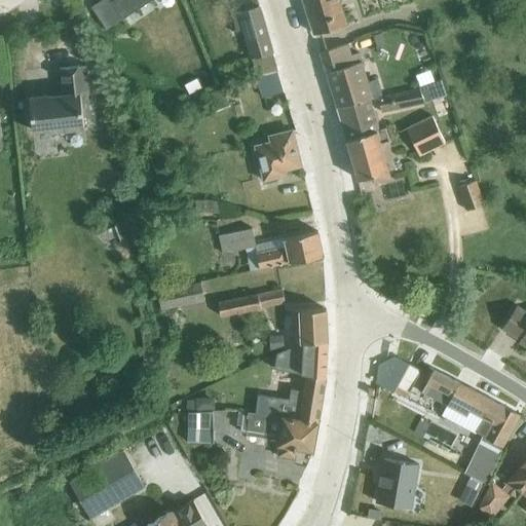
[(111,0),(122,16),(147,0),(111,0)]
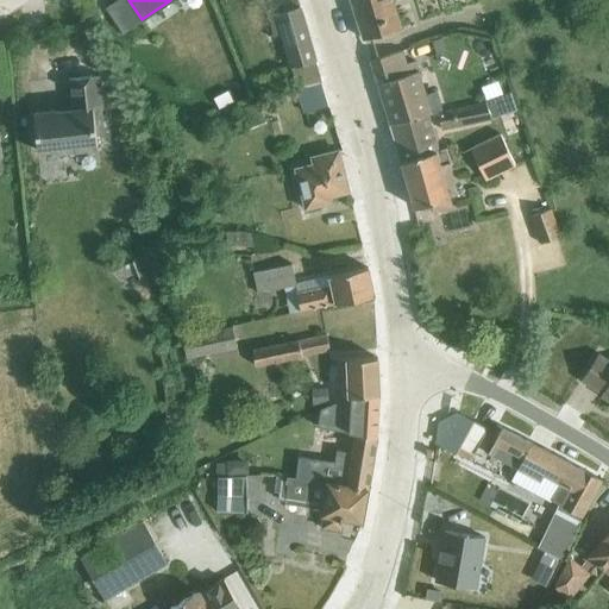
[(352,0),(364,37),(403,24),(395,0),(352,0)]
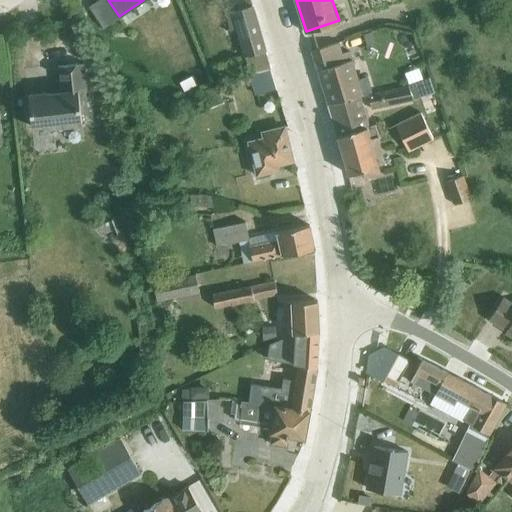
[(274,87),(251,8),(233,13),(255,92),(274,87)]
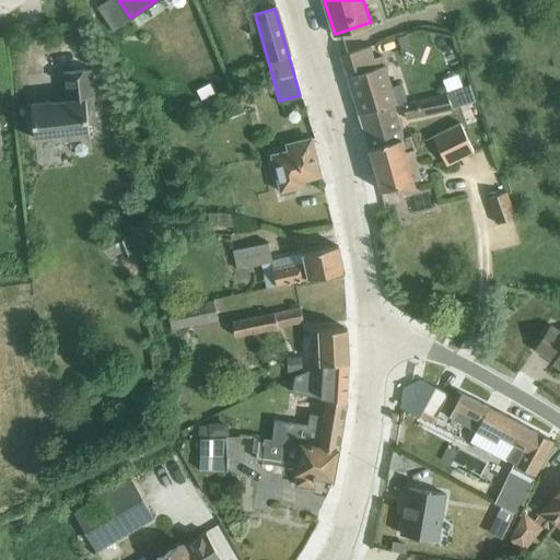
[(381,43),(346,55),(388,187),(424,175),(381,43)]
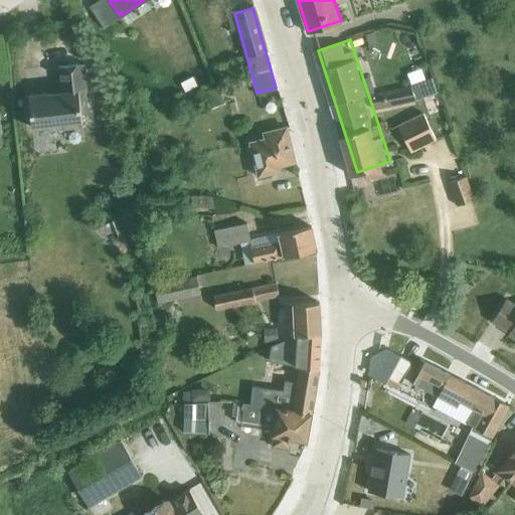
[(84,61),(57,64),(60,90),(28,93),(32,129),(82,124),(81,112),(90,111),(84,61)]
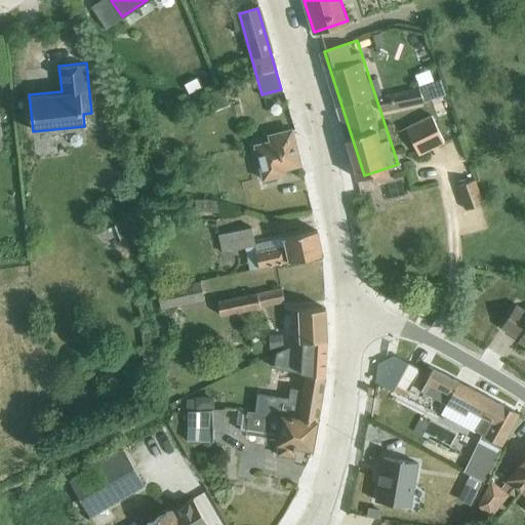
[(388,87),(393,108),(430,98),(426,78),(388,87)]
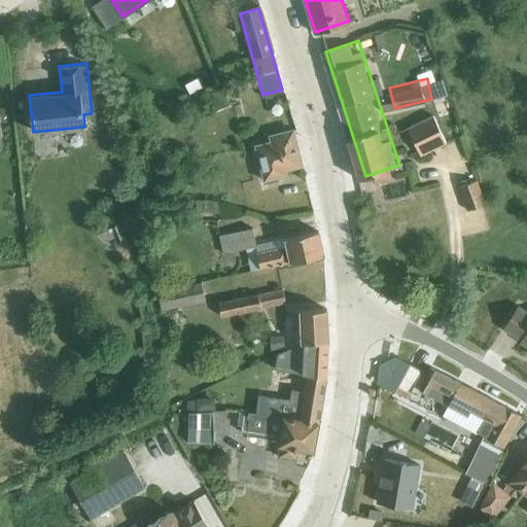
[(415,126),(426,150),(450,140),(438,115),(415,126)]
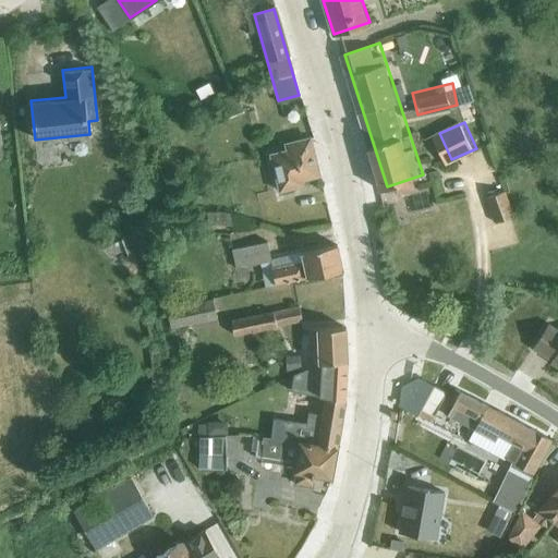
[(322,169),(313,142),(282,150),(291,179),(322,169)]
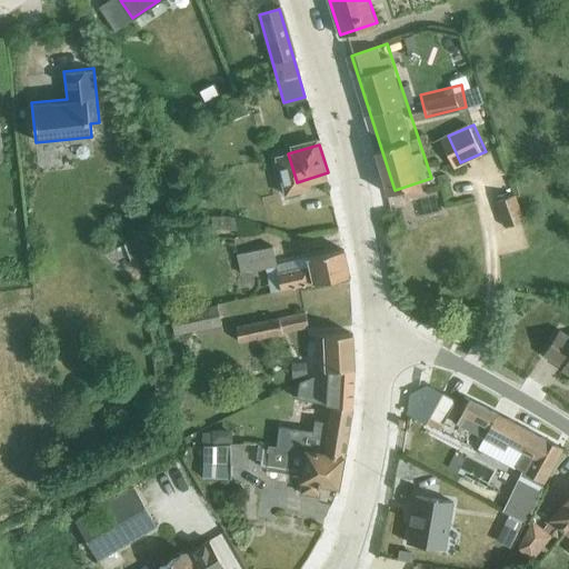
[(487,227),(507,220),(498,189),(477,195),(487,227)]
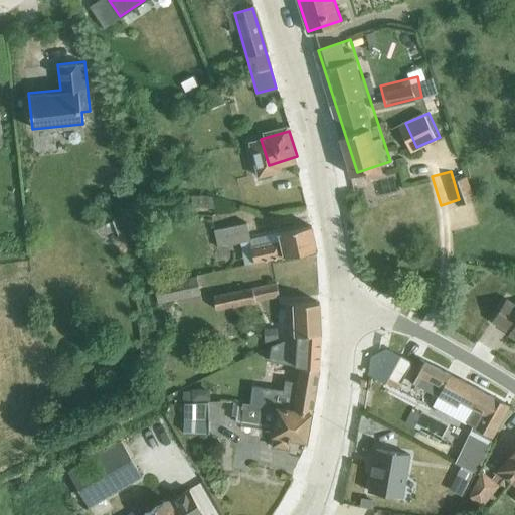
[(176,196),(177,207),(196,206),(196,195),(176,196)]
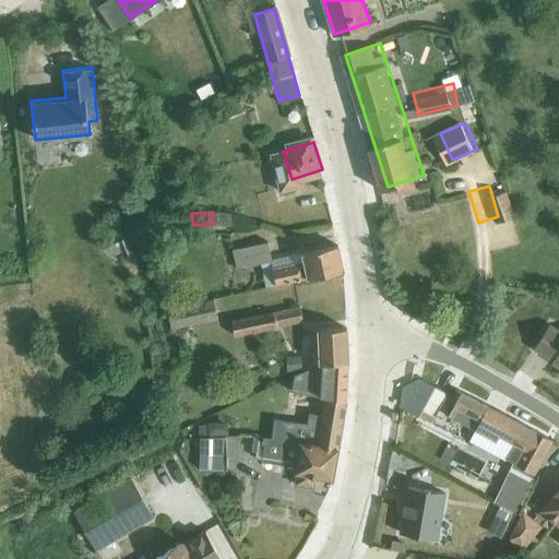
[(261,262),(273,259),(269,240),(233,248),(236,268),(261,262)]
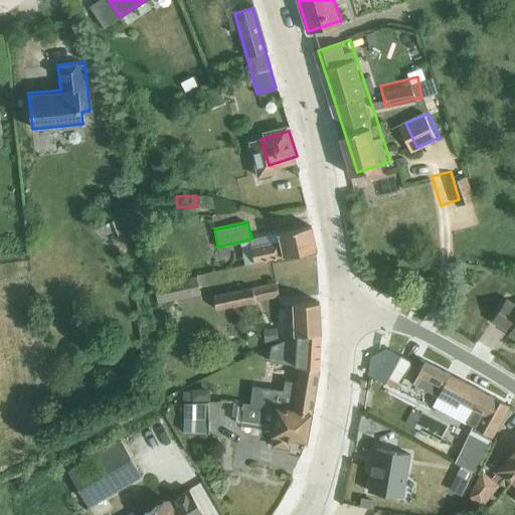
[(251,238),(255,261),(317,247),(312,224),(251,238)]
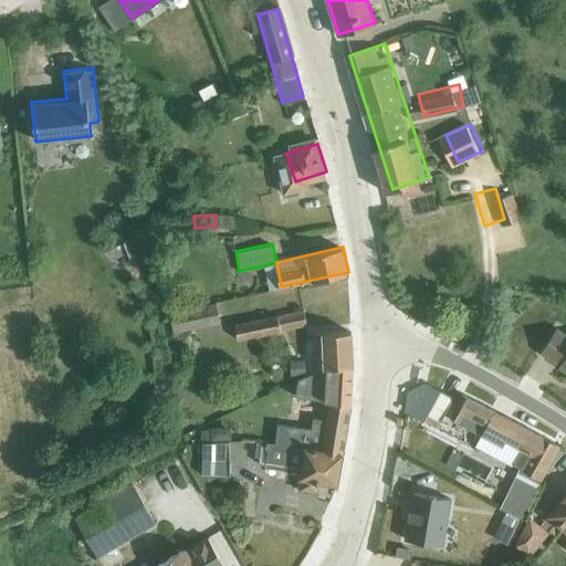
[(276,262),(264,265),(270,289),(281,286),(276,262)]
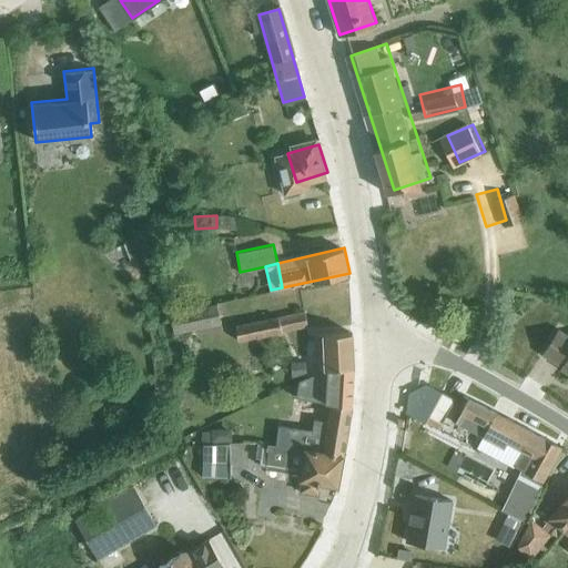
[(219,302),(171,312),(174,332),(198,327),(199,333),(223,327),(219,302)]
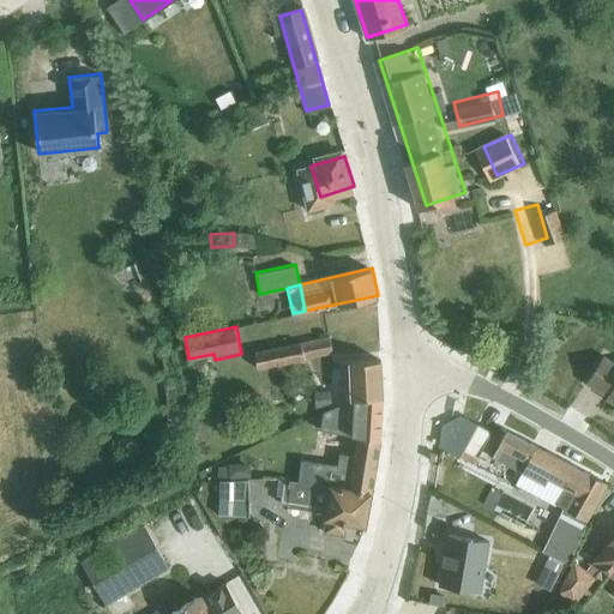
[(329,335),(256,350),(258,368),(332,351),(329,335)]
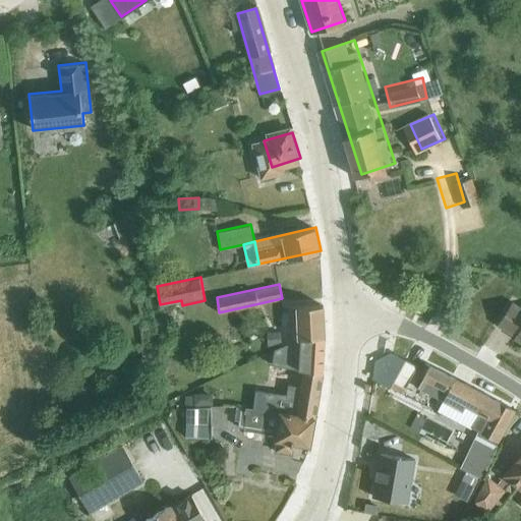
[(520,304),(513,300),(498,324),(520,339),(520,304)]
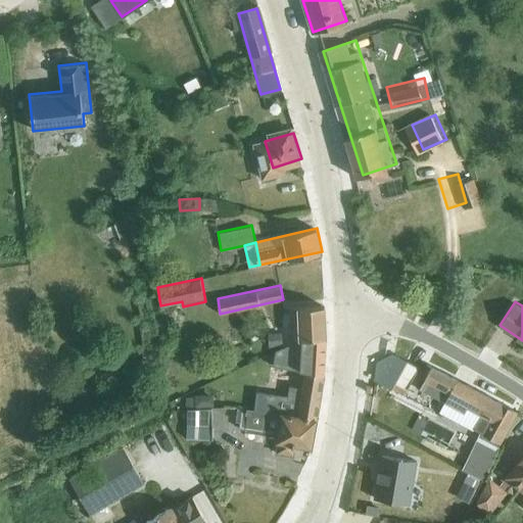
[(300,339),(327,337),(325,305),(290,307),(291,339),(300,339)]
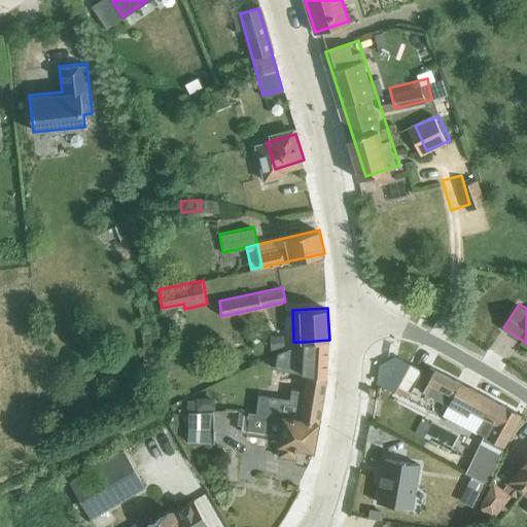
[(284,334),(271,335),(271,351),(285,349),(284,334)]
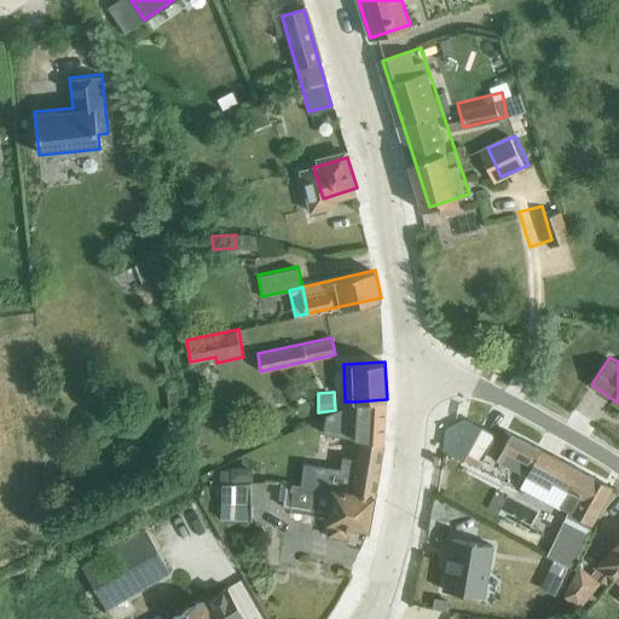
[(301,484),(375,496),(383,443),(387,399),(356,401),(325,415),(324,434),(362,438),(358,458),(342,456),(341,468),(304,463),(301,484)]
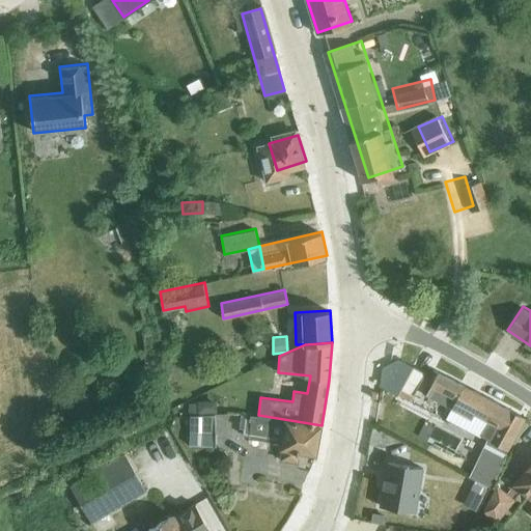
[(397,394),(413,365),(398,359),(385,366),(380,385),(397,394)]
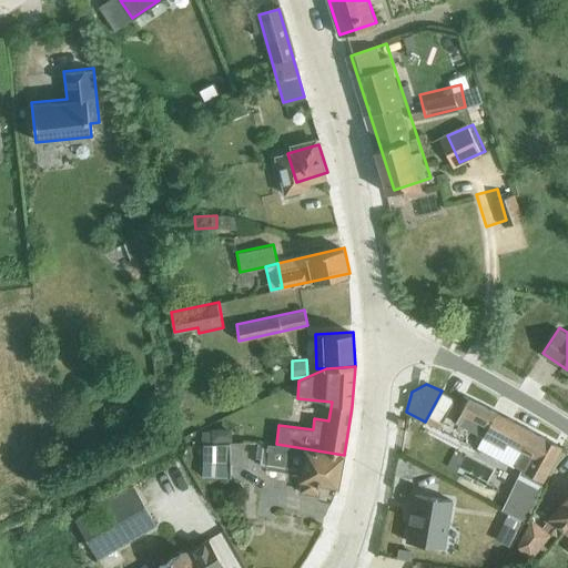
[(442,391),(425,422),(439,428),(456,398),(442,391)]
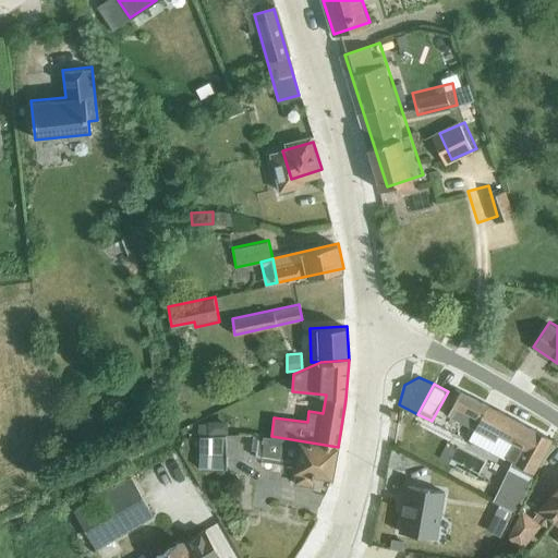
[(475,427),(488,404),(456,388),(451,398),(456,400),(448,415),(475,427)]
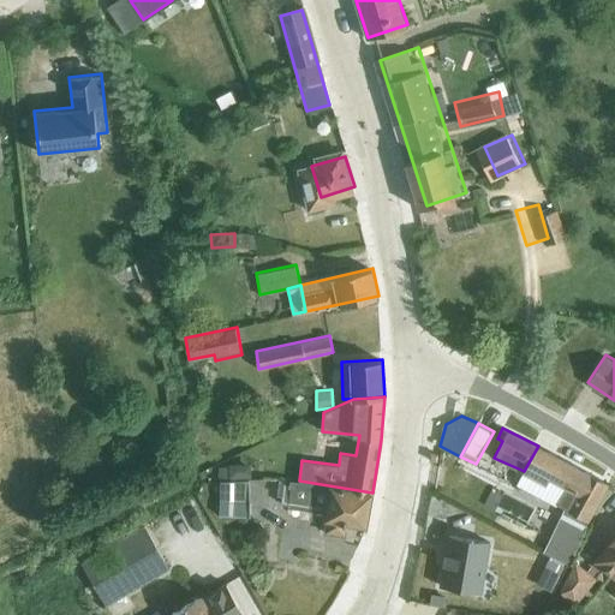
[(538,446),(524,471),(517,484),(589,520),(608,483),(538,446)]
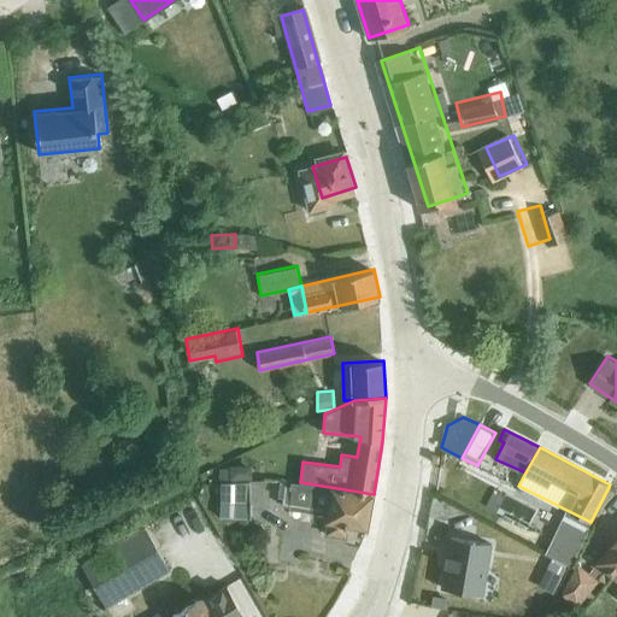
[(222,480),(251,477),(253,476),(252,463),(229,465),(230,466),(219,468),(222,480)]
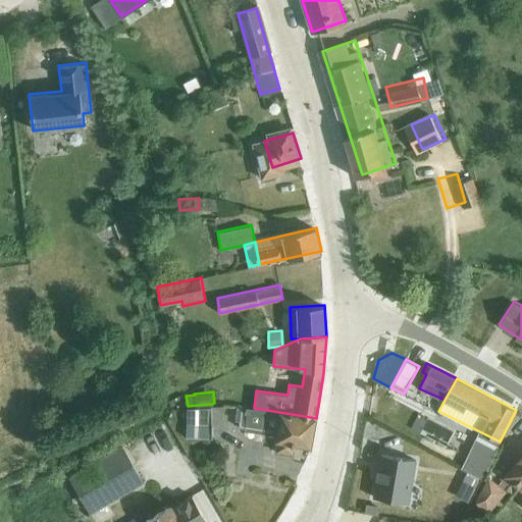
[(212,404),(188,406),(186,435),(212,436),(212,404)]
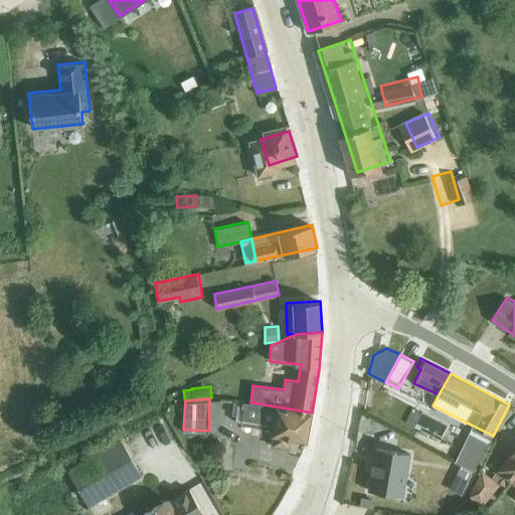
[(312,412),(250,402),(235,400),(233,413),(236,413),(236,420),(242,420),(242,424),(273,426),(271,445),(289,448),(291,438),(307,441),(312,412)]
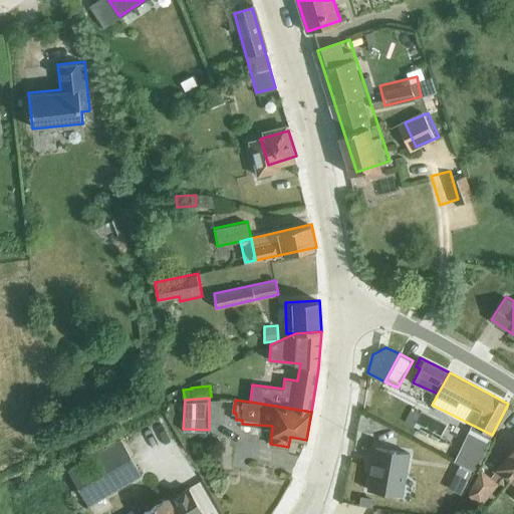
[(469,428),(455,459),(475,469),(490,438),(469,428)]
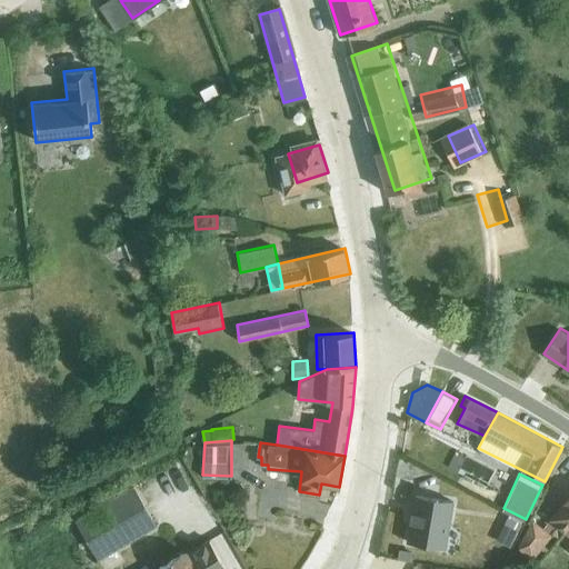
[(135,483),(75,519),(98,559),(158,525),(135,483)]
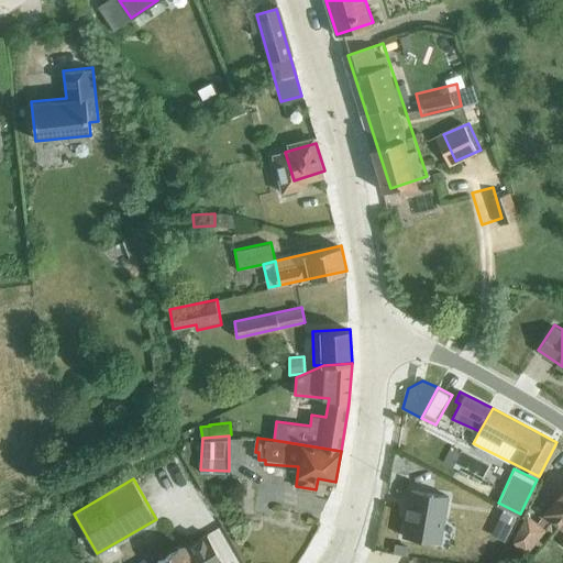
[(411,488),(404,536),(441,542),(449,496),(411,488)]
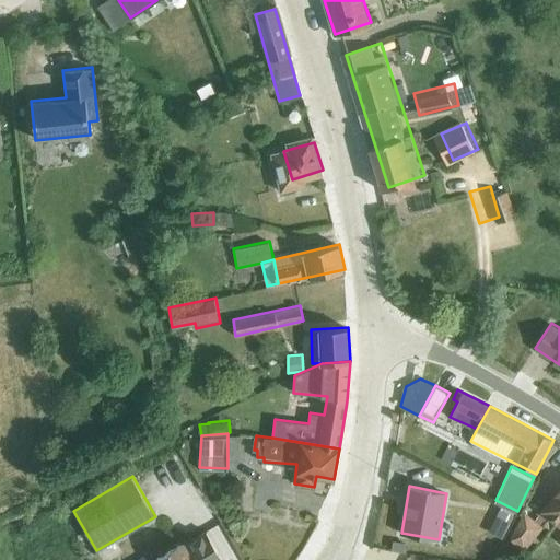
[(524,510),(510,539),(524,550),(544,526),(540,524),(546,514),(559,525),(559,488),(536,520),(524,510)]
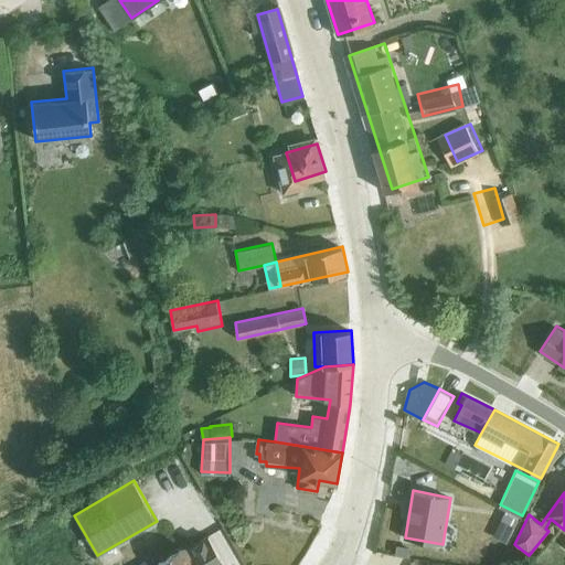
[(491,540),(487,546),(502,555),(509,543),(505,542),(518,520),(504,512),(492,534),(499,537),(497,542),(491,540)]
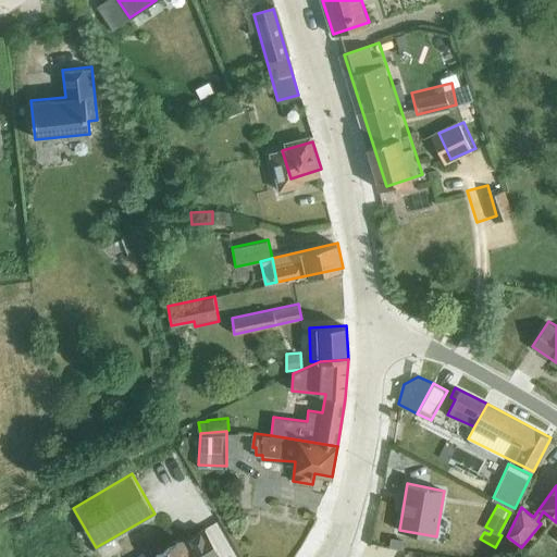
[(192,556),(182,539),(150,556),(192,556)]
